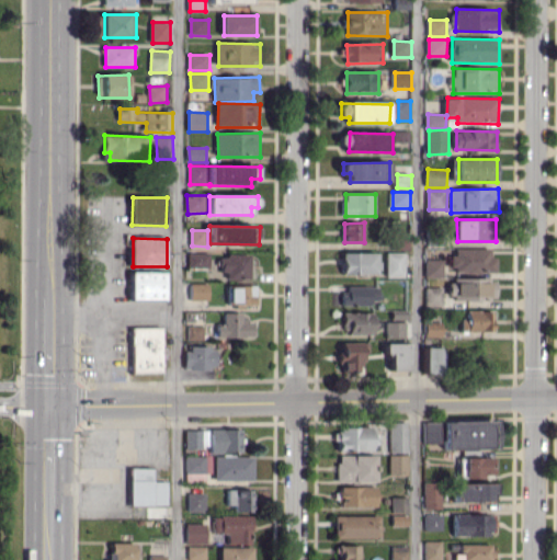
[(498,274),(499,258),(492,258),(492,250),(455,249),(454,273),(498,274)]
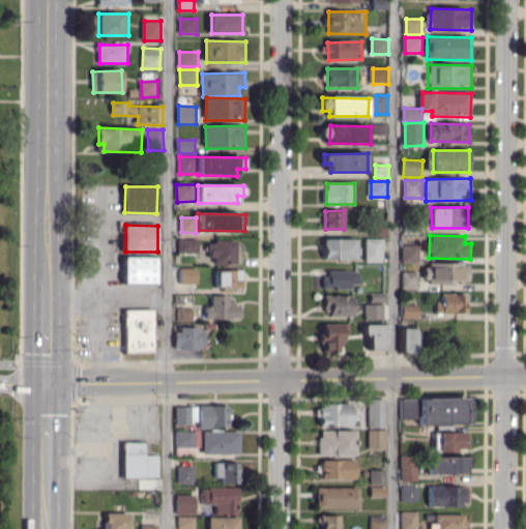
[(200,239),(179,240),(180,255),(200,254),(200,239)]
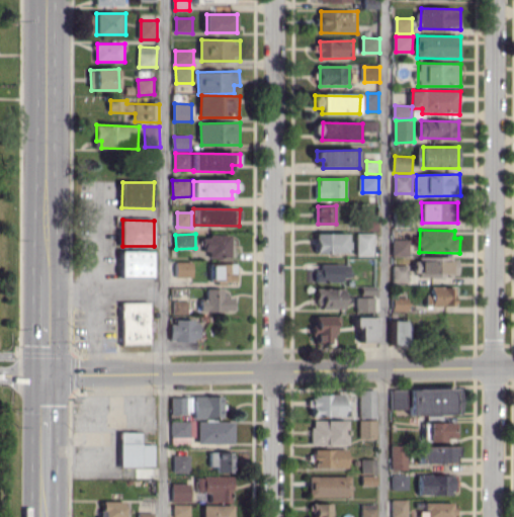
[(348,235),(318,234),(317,253),(348,254),(348,235)]
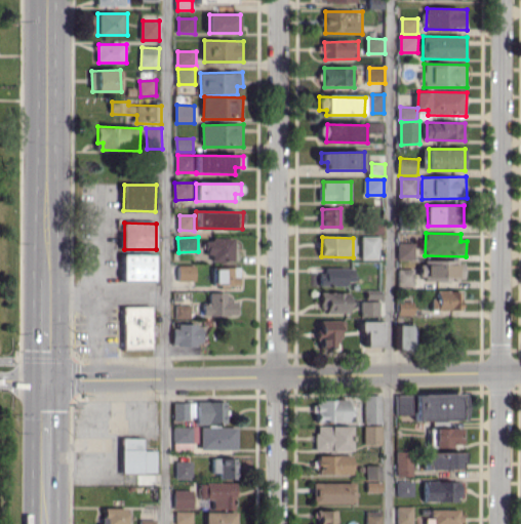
[(364,237),(363,259),(381,259),(382,237),(364,237)]
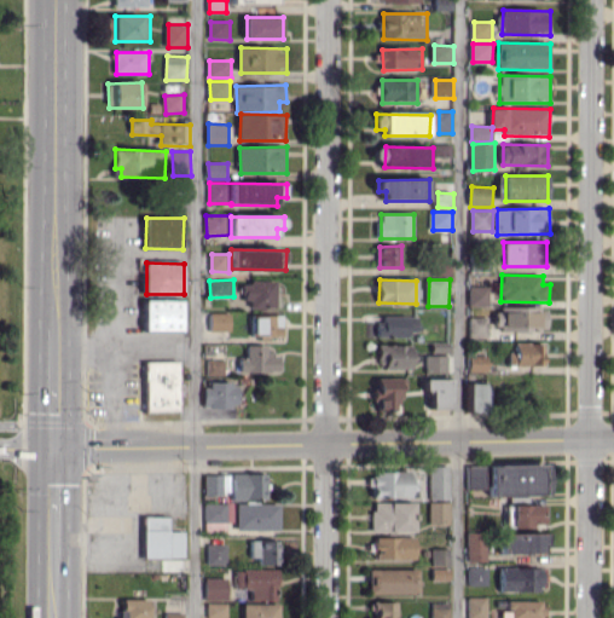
[(278,282),(248,283),(249,310),(279,309),(278,282)]
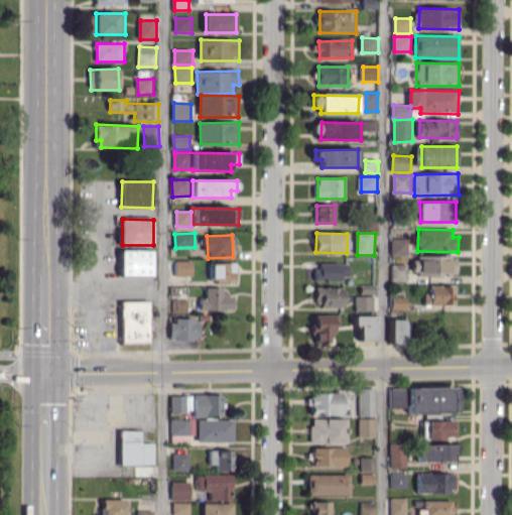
[(409,240),(393,239),(393,255),(409,256),(409,240)]
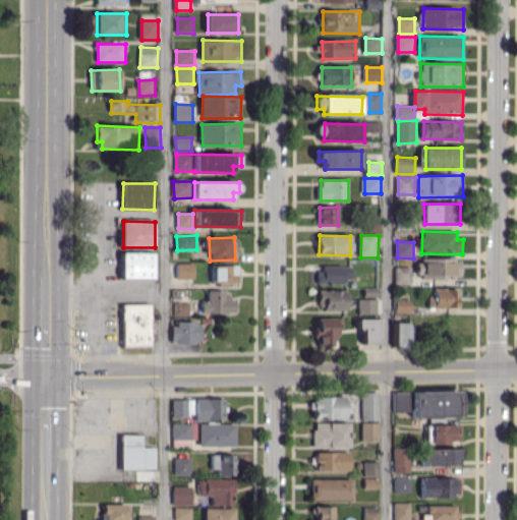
[(123,279),(155,279),(155,253),(123,253),(123,279)]
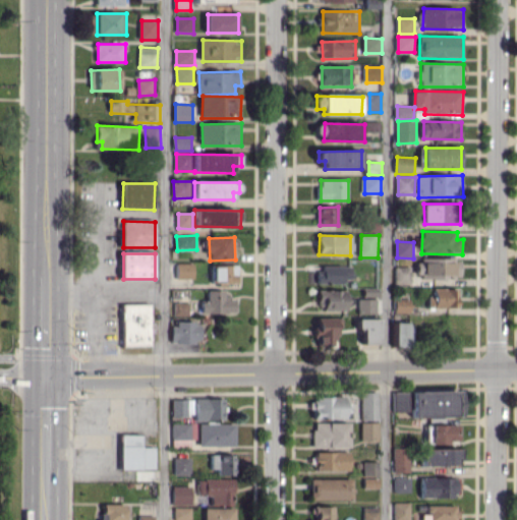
[(418,260),(417,279),(449,279),(449,276),(462,277),(462,261),(418,260)]
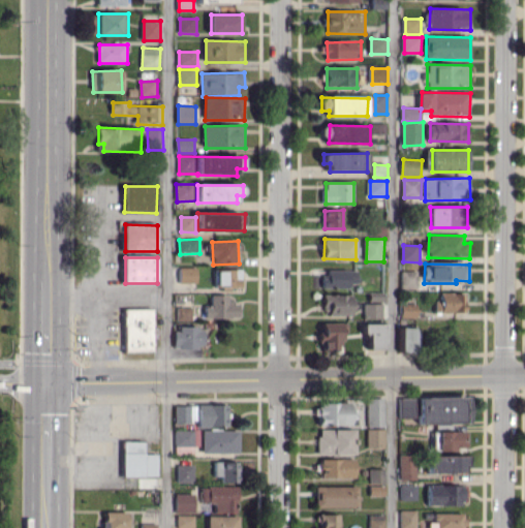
[(198,283),(198,268),(182,268),(181,283),(198,283)]
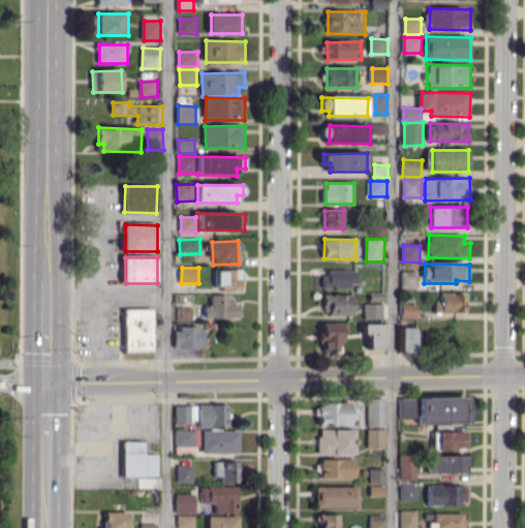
[(243,270),(218,270),(218,289),(243,288),(243,270)]
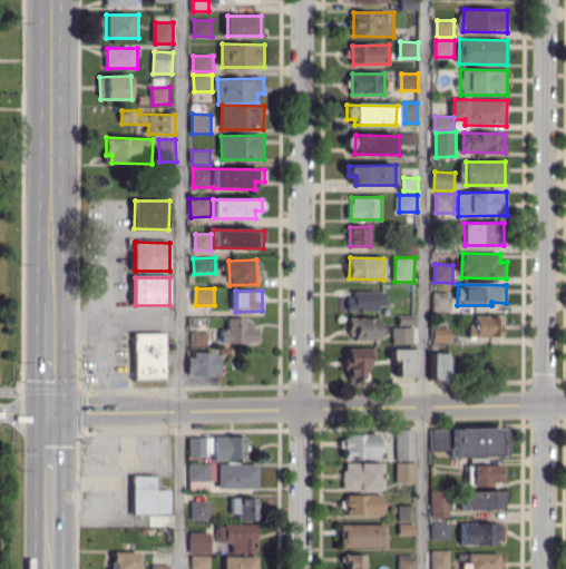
[(452,293),(435,292),(435,312),(451,312),(452,293)]
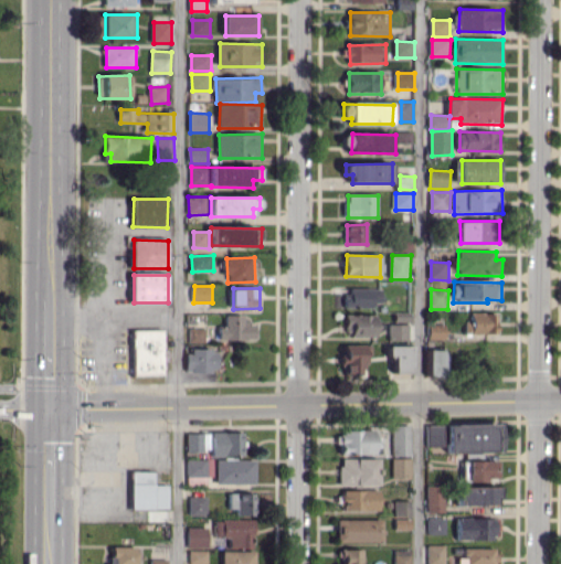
[(383,290),(347,290),(347,307),(383,306),(383,290)]
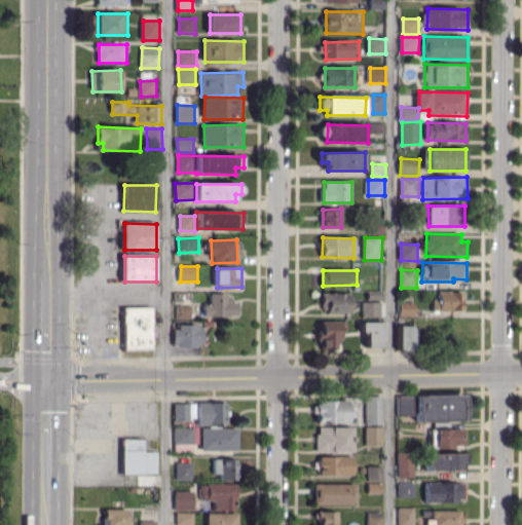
[(383,291),(369,292),(370,301),(383,300),(383,291)]
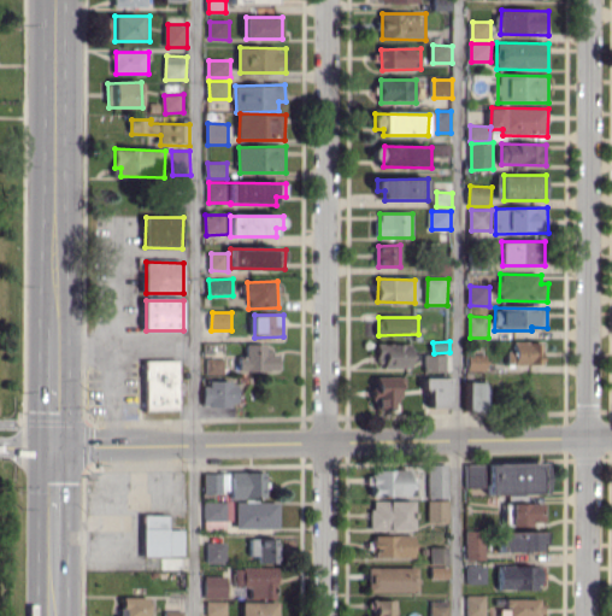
[(543,365),(543,342),(516,342),(516,351),(510,351),(510,365),(543,365)]
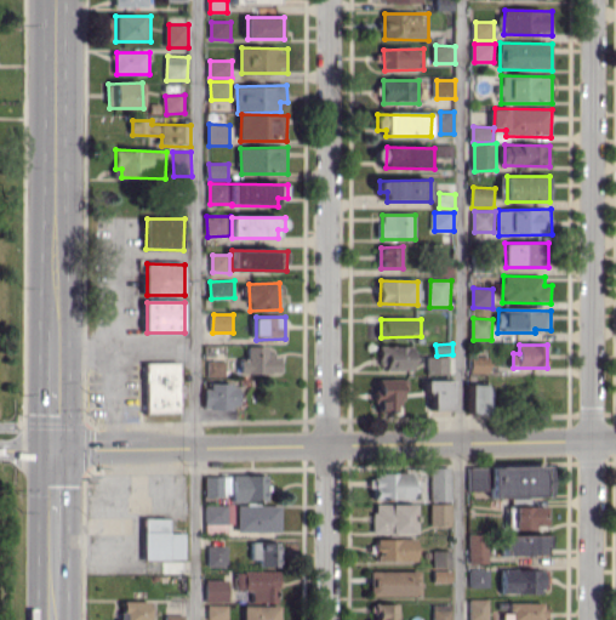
[(269,347),(250,347),(250,358),(244,358),(244,374),(283,374),(283,356),(269,356),(269,347)]
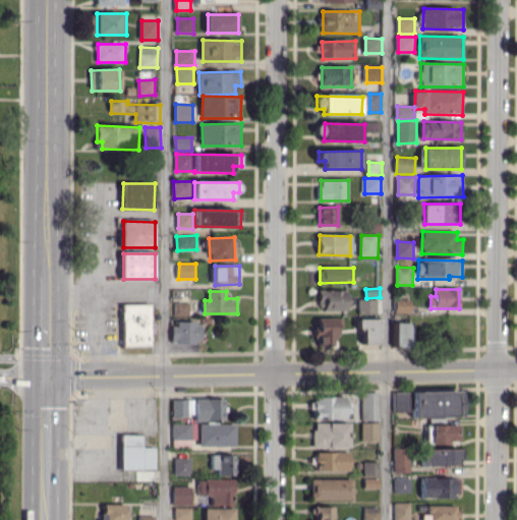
[(347,291),(320,291),(320,310),(348,310),(347,291)]
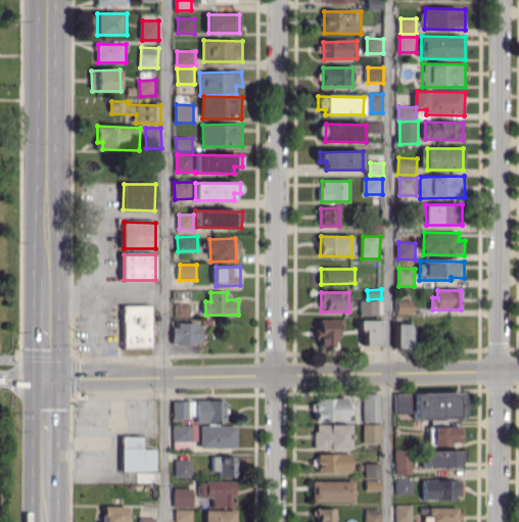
[(380,300),(362,300),(362,315),(380,315),(380,300)]
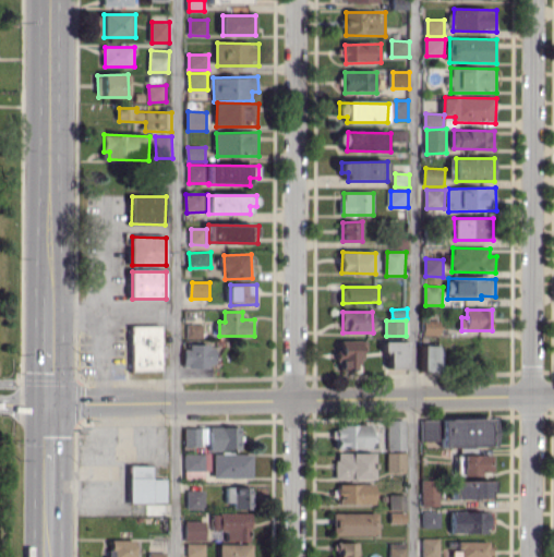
[(442,336),(442,321),(425,321),(424,336),(442,336)]
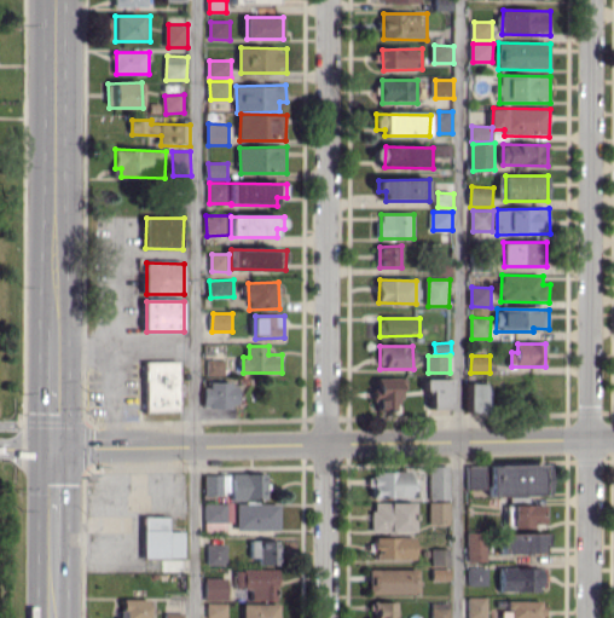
[(226,376),(226,361),(209,361),(209,376),(226,376)]
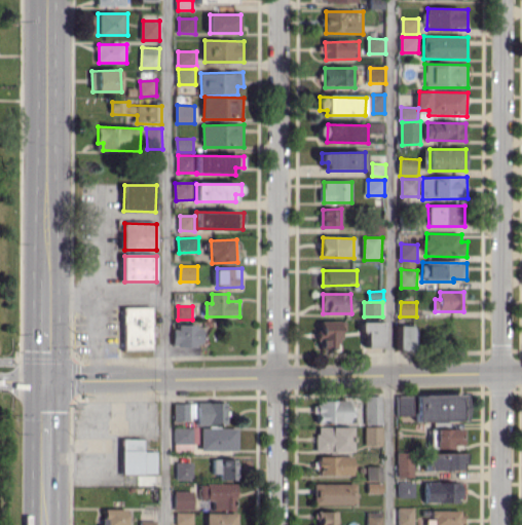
[(153,350),(154,307),(125,307),(125,350),(153,350)]
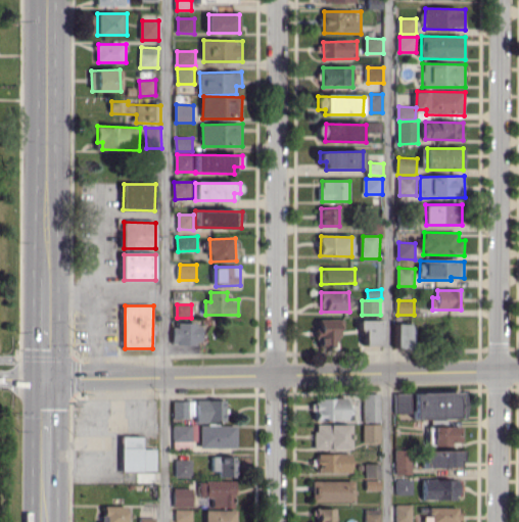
[(344,320),(320,320),(320,347),(329,347),(329,341),(338,342),(338,330),(344,330),(344,320)]
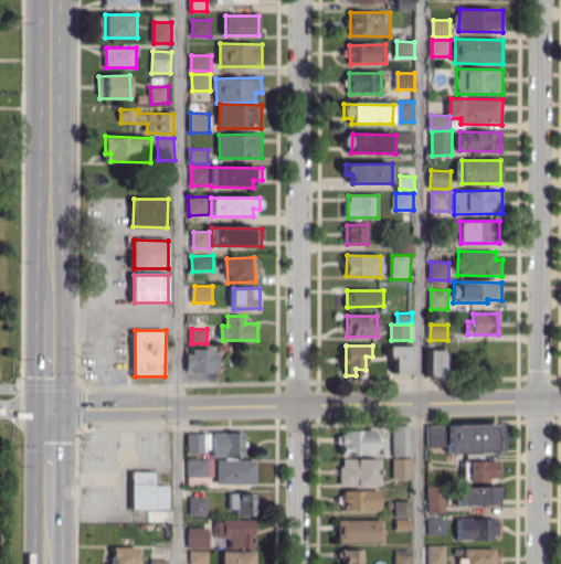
[(414,347),(391,347),(390,357),(394,357),(394,373),(414,373),(414,347)]
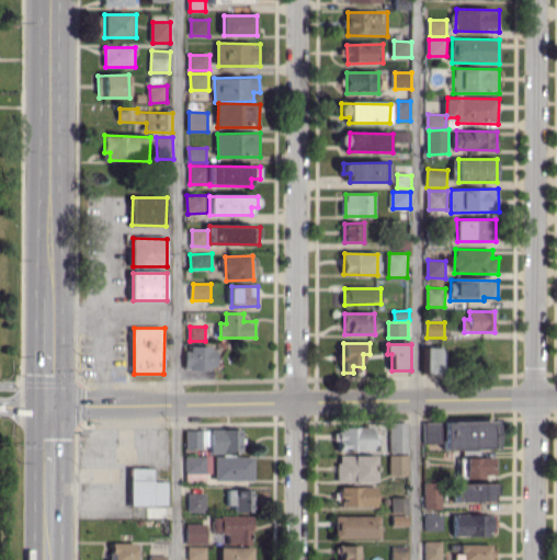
[(186,370),(218,370),(218,349),(188,349),(186,370)]
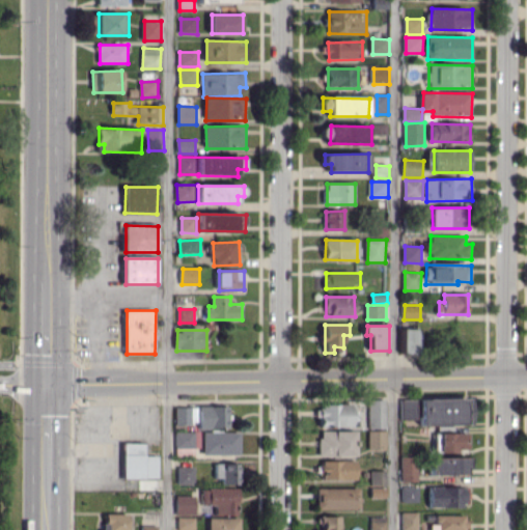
[(420,330),(405,330),(405,354),(419,354),(420,330)]
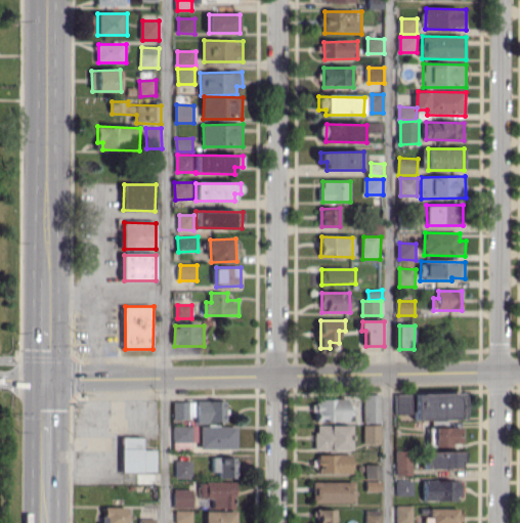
[(418,421),(467,420),(466,393),(417,394),(418,421)]
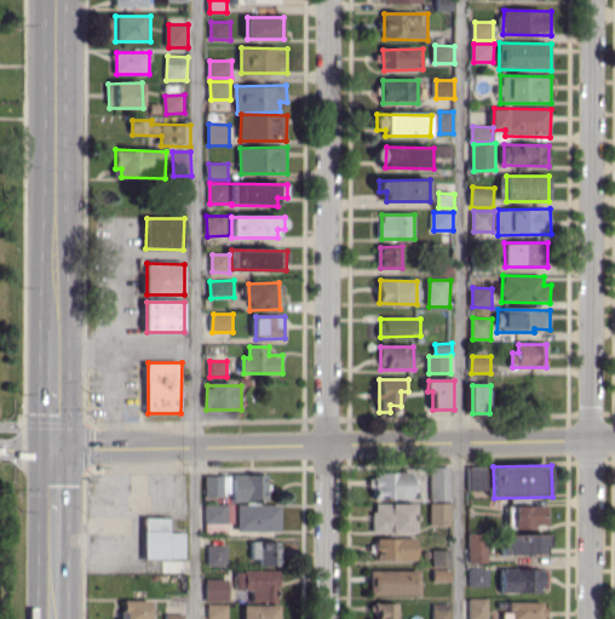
[(453,468),(434,468),(432,500),(453,502),(453,468)]
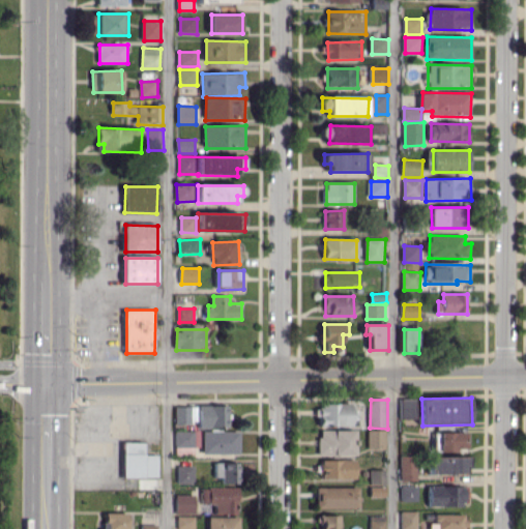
[(403,400),(403,419),(417,419),(417,400),(403,400)]
